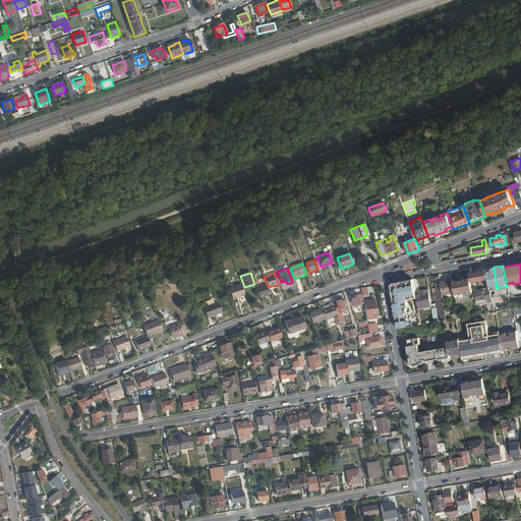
[(415,294),(412,279),(391,282),(390,285),(395,313),(407,311),(405,301),(416,299),(415,294)]
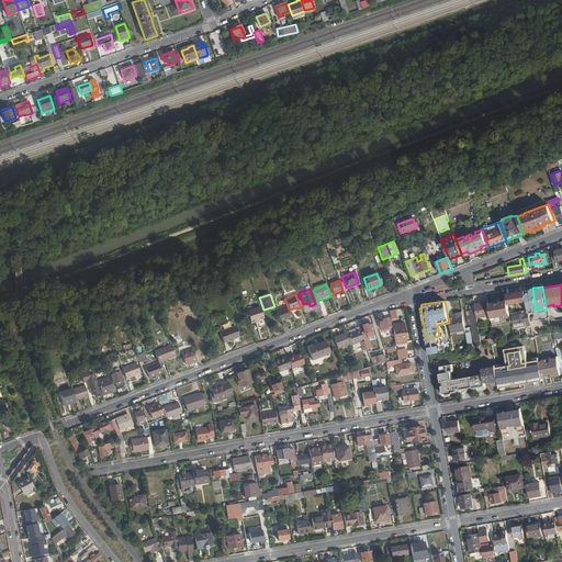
[(507,301),(489,303),(490,315),(491,317),(509,314),(507,301)]
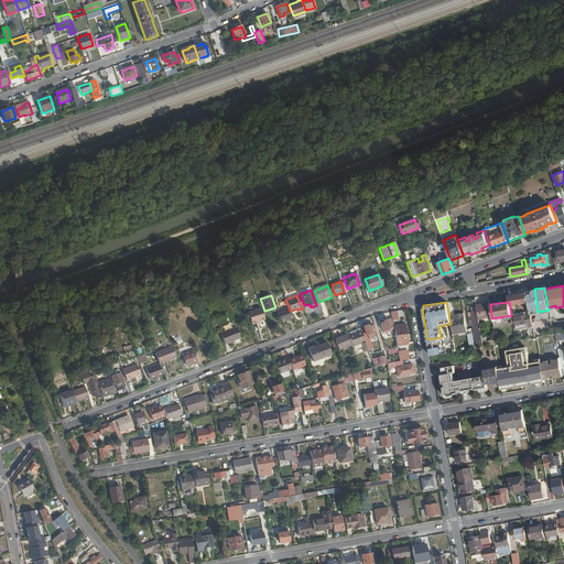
[(490,304),(489,303),(476,305),(478,317),(491,316),(490,304)]
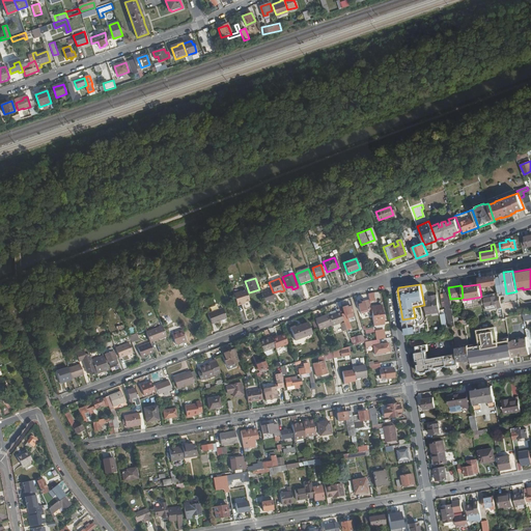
[(273,292),(272,289),(261,294),(264,302),(275,298),(273,292)]
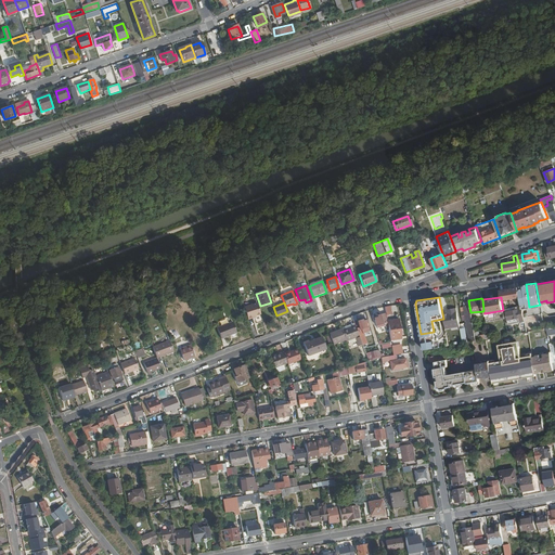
[(257,304),(244,307),(248,320),(261,315),(257,304)]
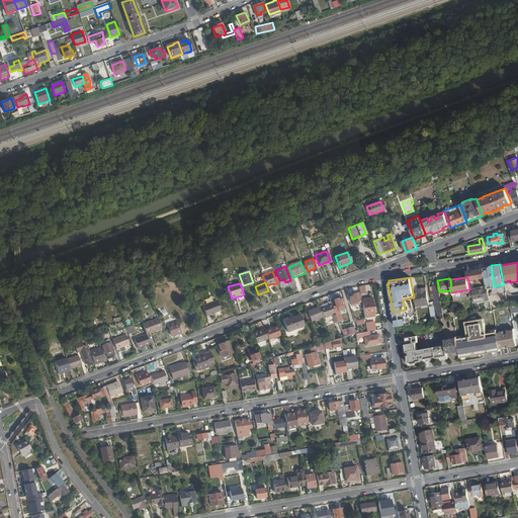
[(489,300),(487,286),(471,288),(475,303),(489,300)]
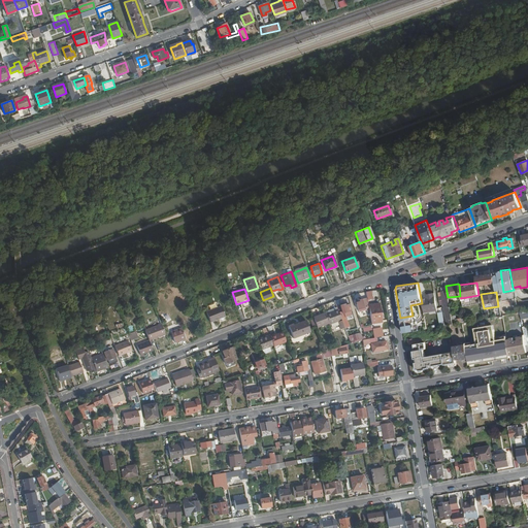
[(436,309),(433,293),(425,294),(426,297),(421,298),(422,303),(423,311),(430,310),(430,309),(436,309)]
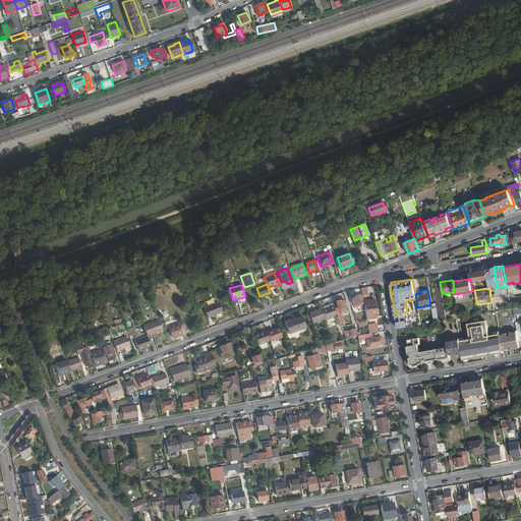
[(363,305),(363,301),(362,295),(362,294),(354,296),(354,298),(351,298),(353,305),(361,303),(361,305),(363,305)]
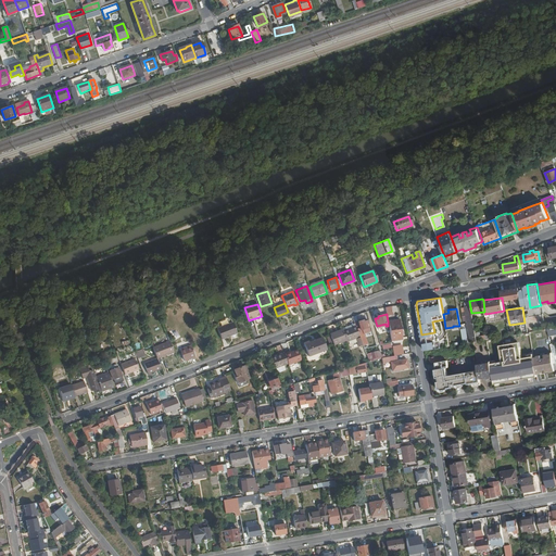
[(402,340),(399,319),(388,321),(388,326),(390,341),(402,340)]
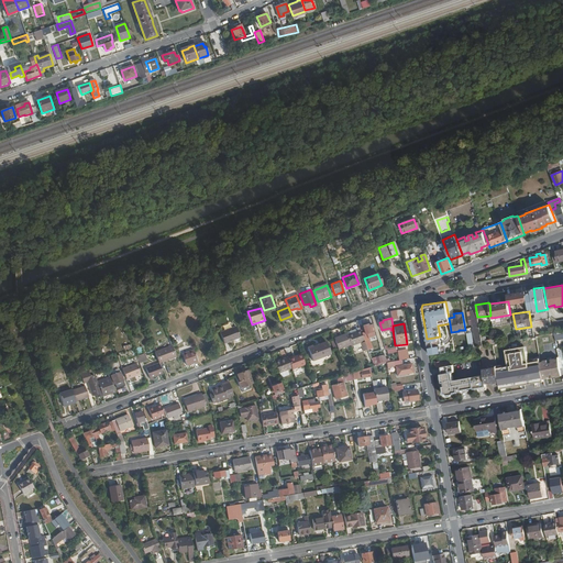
[(374,332),(372,326),(368,327),(367,324),(363,326),(366,335),(374,332)]
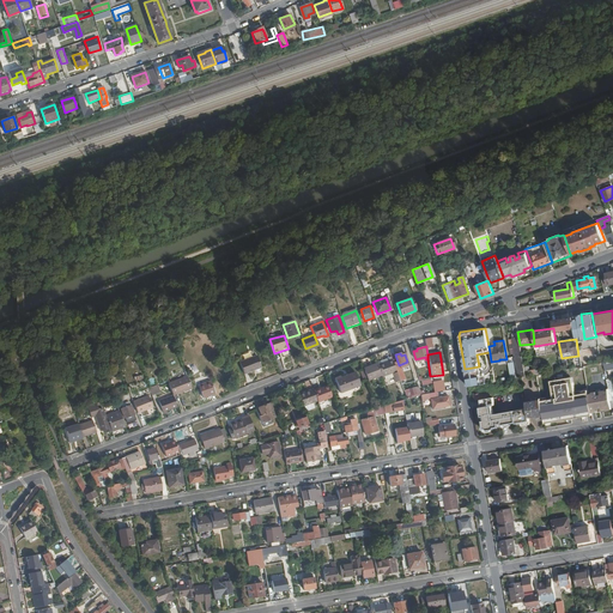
[(394,364),(390,356),(377,362),(382,375),(382,376),(396,371),(394,364)]
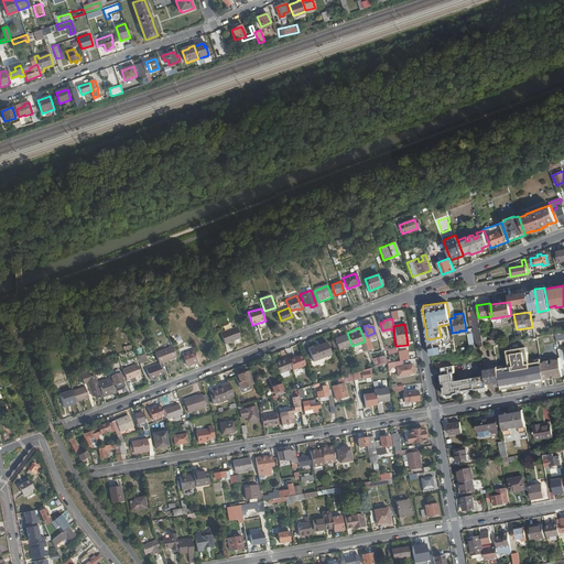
[(240,339),(236,328),(220,335),(224,346),(240,339)]
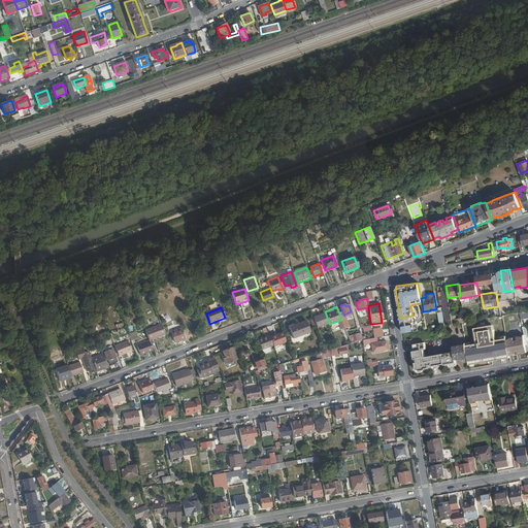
[(527,317),(527,309),(519,311),(520,319),(527,317)]
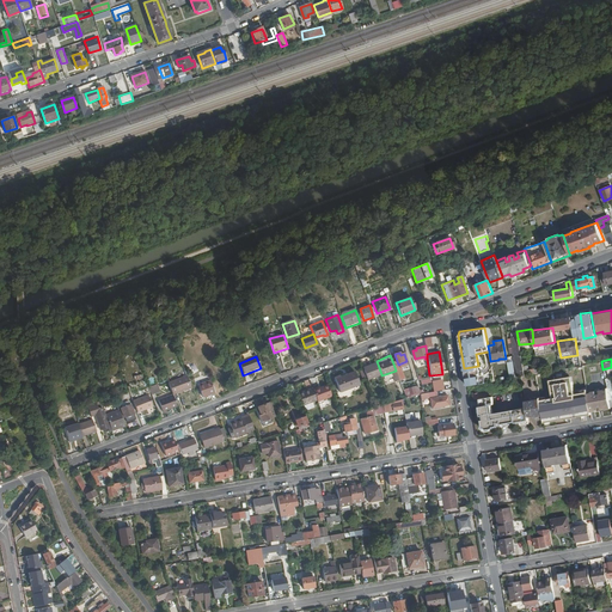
[(377,361),(375,360),(361,365),(367,380),(381,374),(377,361)]
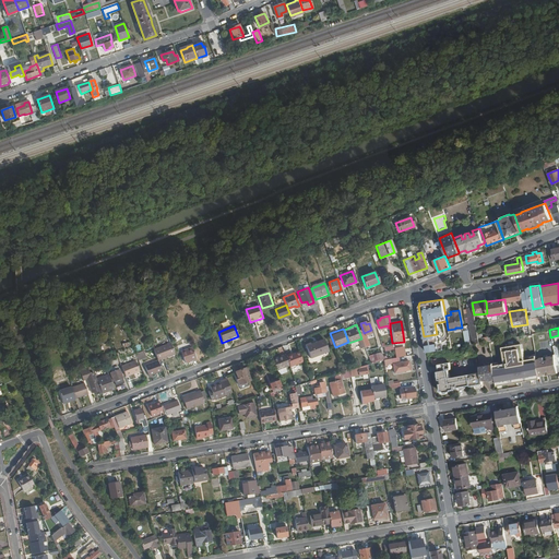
[(328,351),(323,339),(310,344),(309,343),(305,344),(310,358),(328,351)]
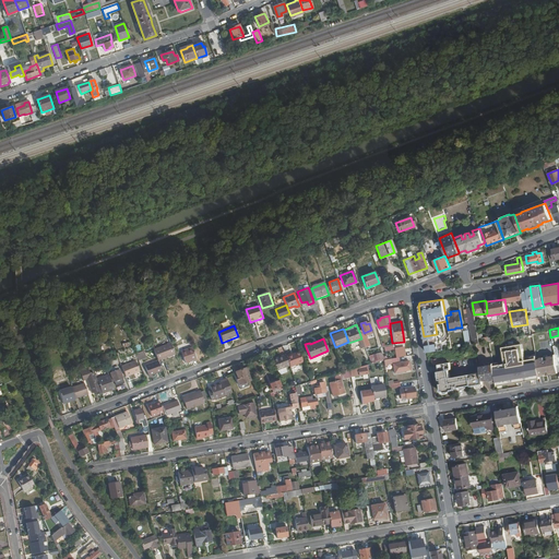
[(440,349),(439,342),(425,345),(426,352),(440,349)]
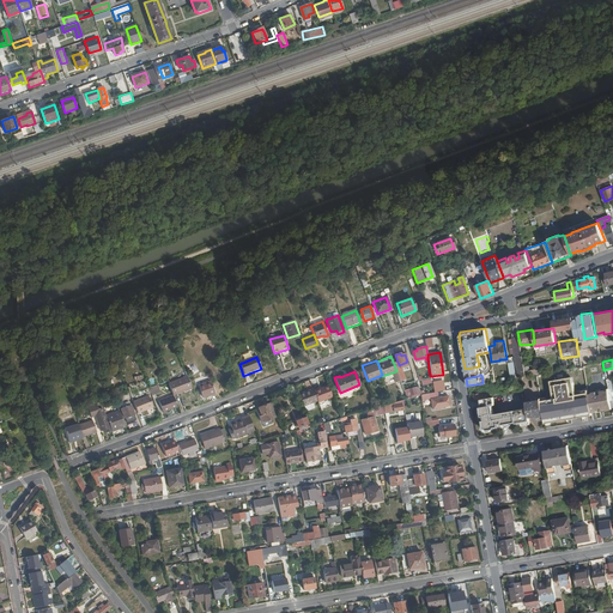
[(214,393),(210,381),(198,386),(202,398),(214,393)]
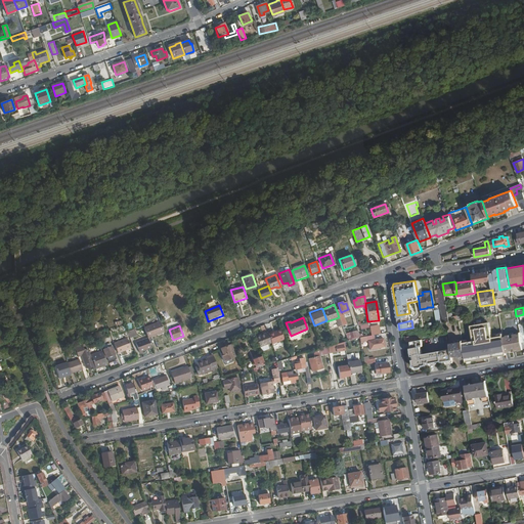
[(162,337),(158,326),(145,332),(147,338),(148,341),(162,337)]
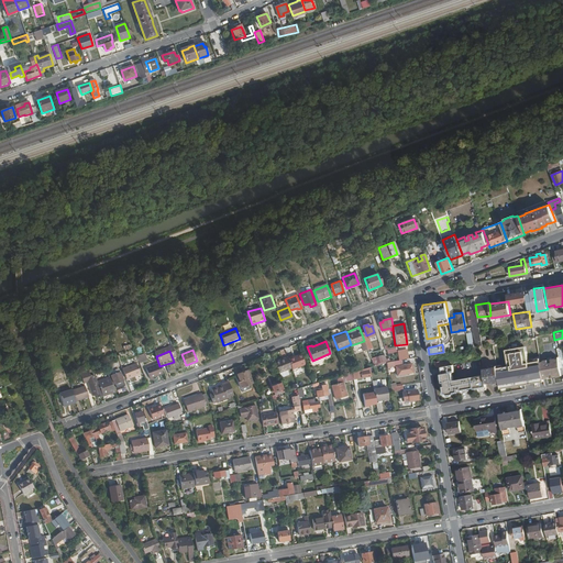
[(514,366),(512,356),(506,357),(505,352),(499,353),(501,368),(514,366)]
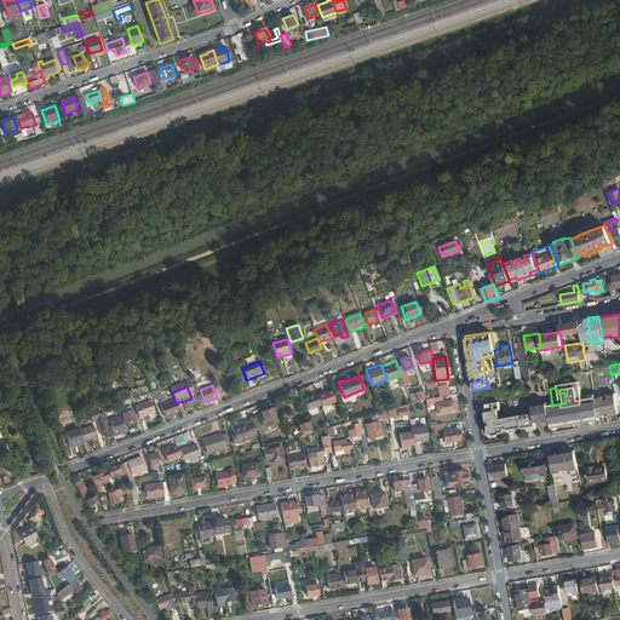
[(336,401),(331,389),(317,395),(321,406),(322,407),(336,401)]
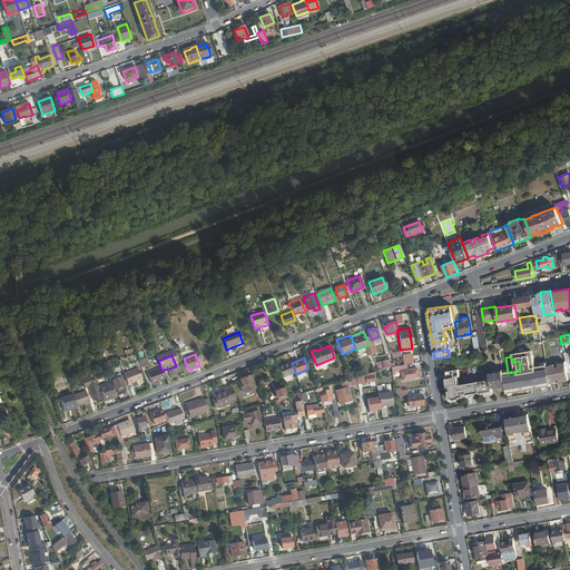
[(148,364),(146,359),(138,361),(140,367),(148,364)]
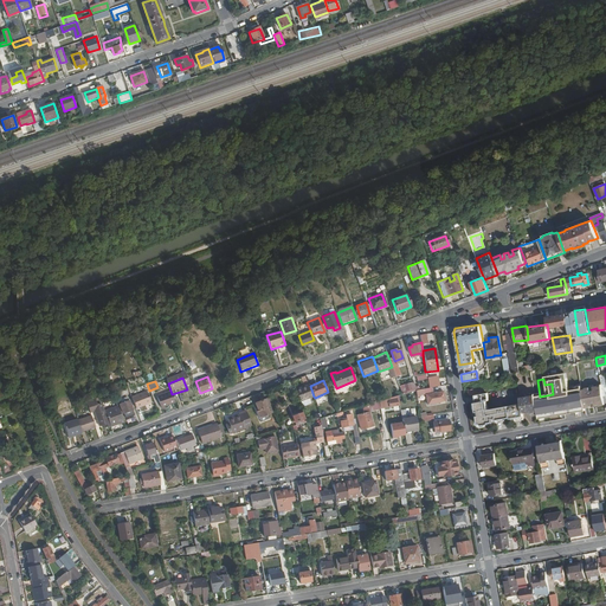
[(414,389),(411,381),(403,385),(405,393),(414,389)]
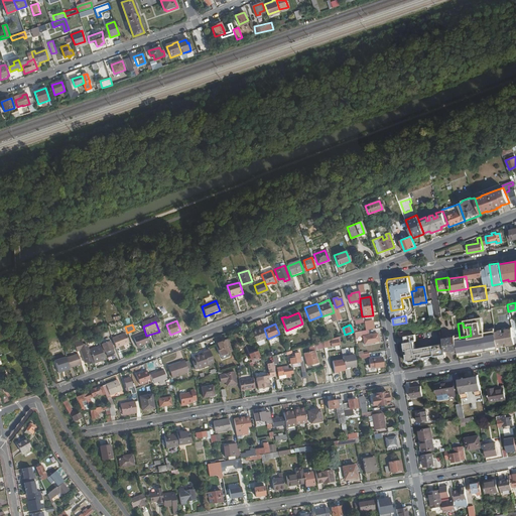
[(514,345),(512,330),(505,331),(505,328),(501,329),(501,332),(495,333),(496,338),(498,347),(514,345)]
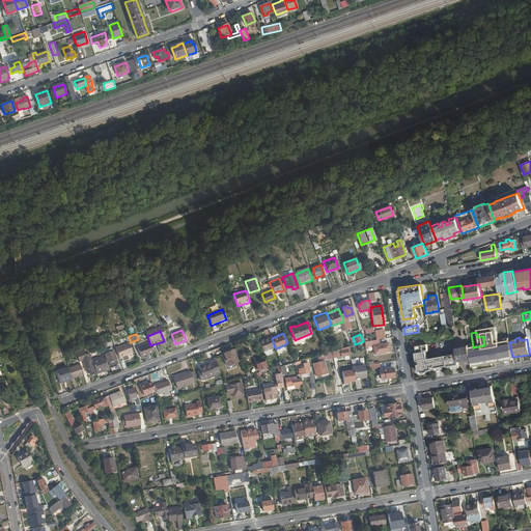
[(275,347),(272,338),(268,339),(268,338),(258,341),(262,352),(275,347)]
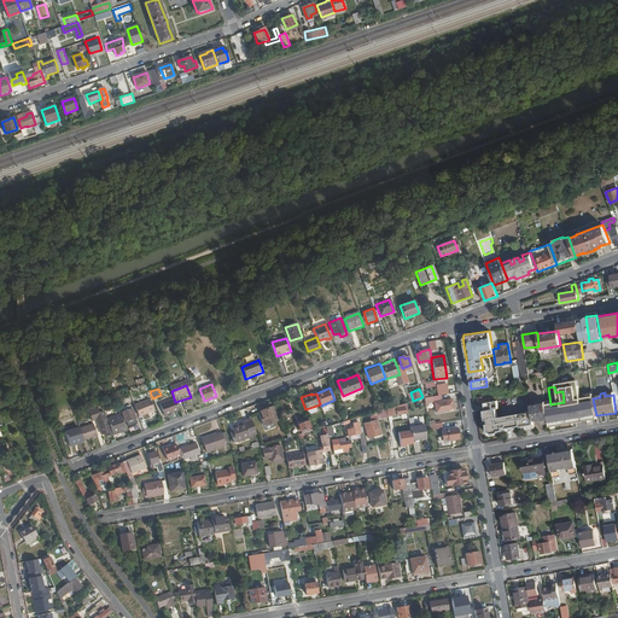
[(453,408),(452,398),(441,401),(439,395),(424,397),(424,402),(433,401),(436,412),(453,408)]
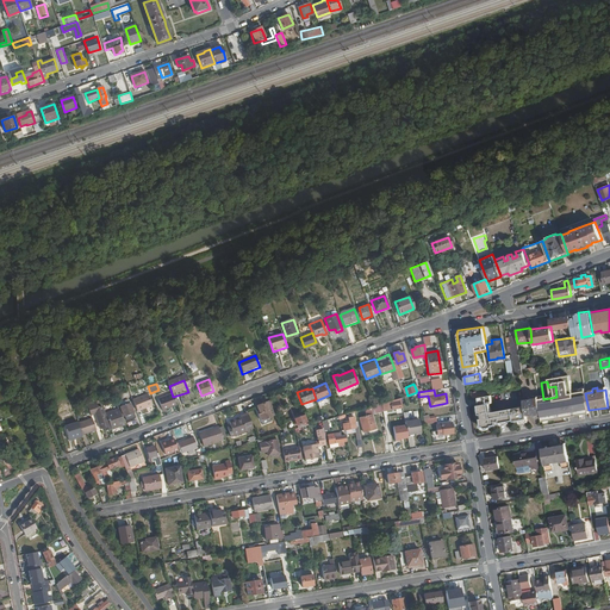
[(415,404),(412,398),(416,397),(416,399),(418,398),(418,397),(418,392),(417,392),(408,396),(399,397),(400,399),(404,398),(405,403),(404,403),(405,406),(415,404)]
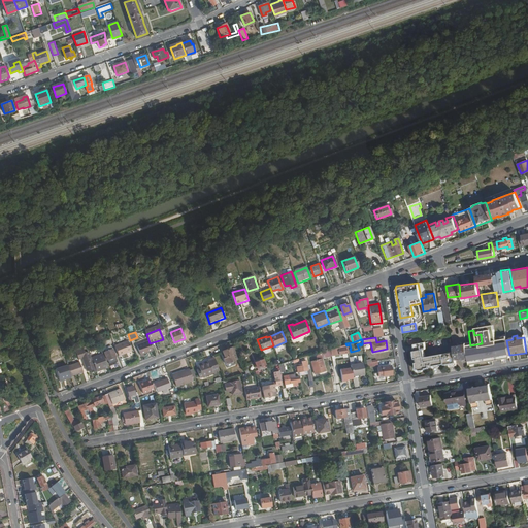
[(134,350),(130,340),(114,345),(118,355),(134,350)]
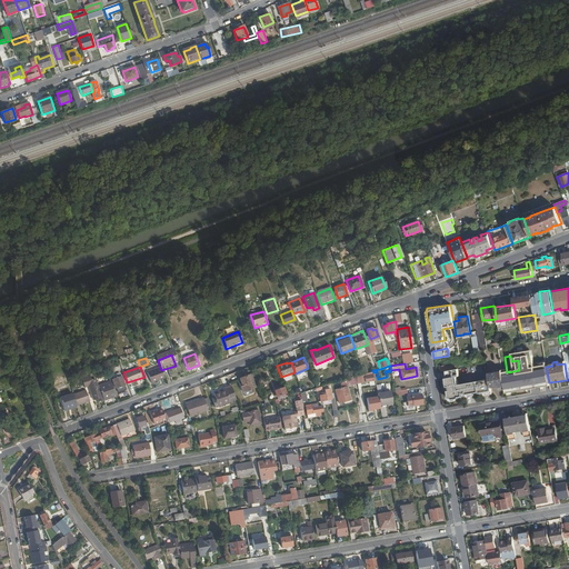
[(161,370),(160,367),(147,371),(151,382),(165,378),(161,370)]
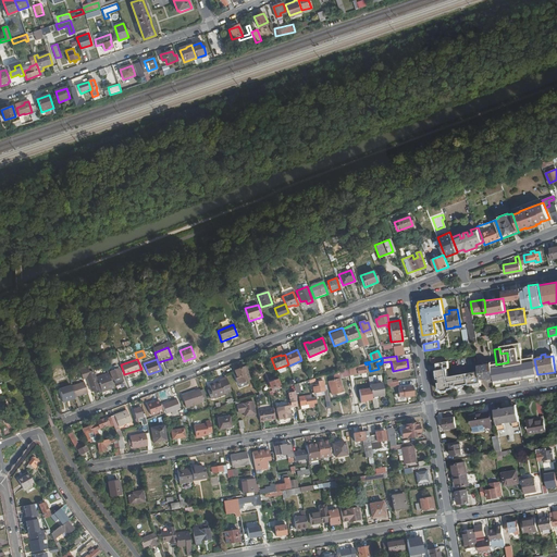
[(536,375),(535,364),(534,359),(529,359),(530,364),(515,368),(517,379),(536,375)]
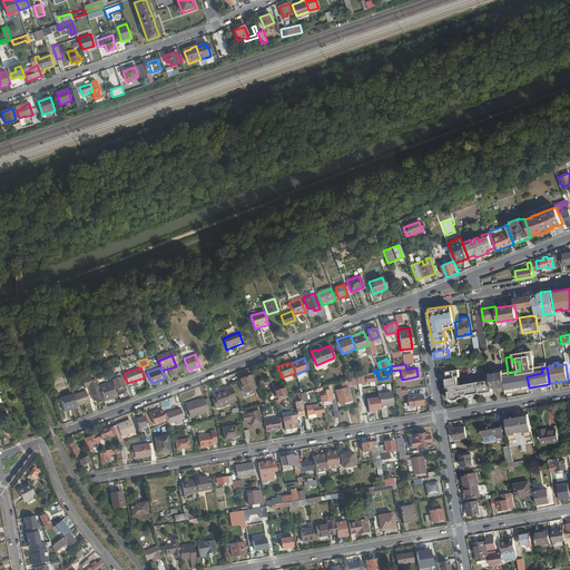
[(491,387),(490,379),(481,380),(482,382),(458,386),(455,376),(460,375),(459,369),(448,371),(449,377),(446,379),(448,386),(450,385),(450,390),(449,391),(450,396),(453,399),(460,397),(460,396),(464,395),(464,394),(479,391),(480,392),(483,392),(484,395),(492,394),(491,387)]
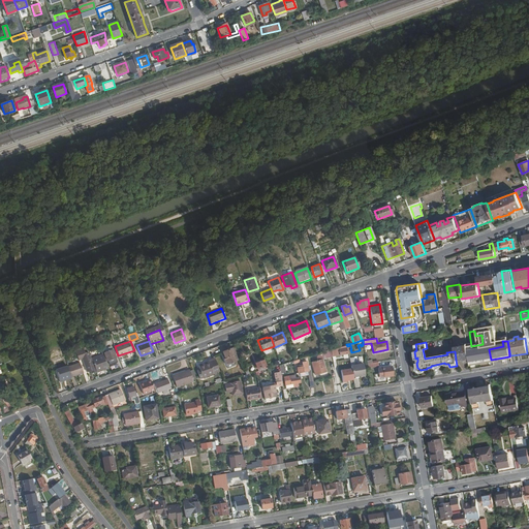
[(469,360),(466,344),(463,345),(463,342),(459,343),(459,346),(454,346),(455,351),(456,360),(462,359),(462,361),(469,360)]
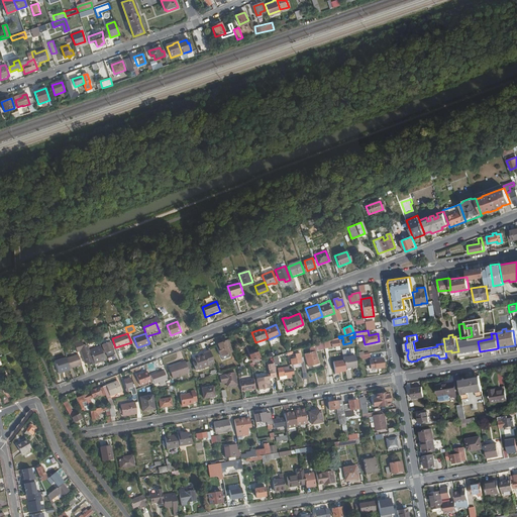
[(339,338),(338,336),(331,338),(332,341),(330,341),(331,347),(340,345),(339,338)]
